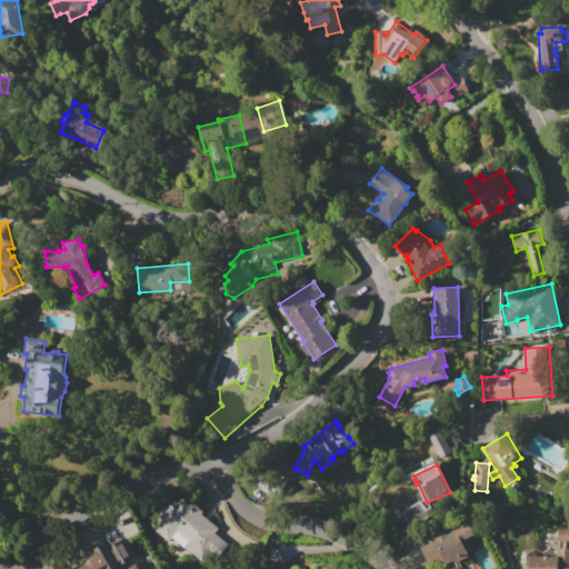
[(155,530),(162,520),(159,517),(172,499),(177,502),(180,498),(186,502),(189,499),(205,511),(201,515),(218,528),(215,532),(227,542),(207,567),(172,538),(169,542),(155,530)]
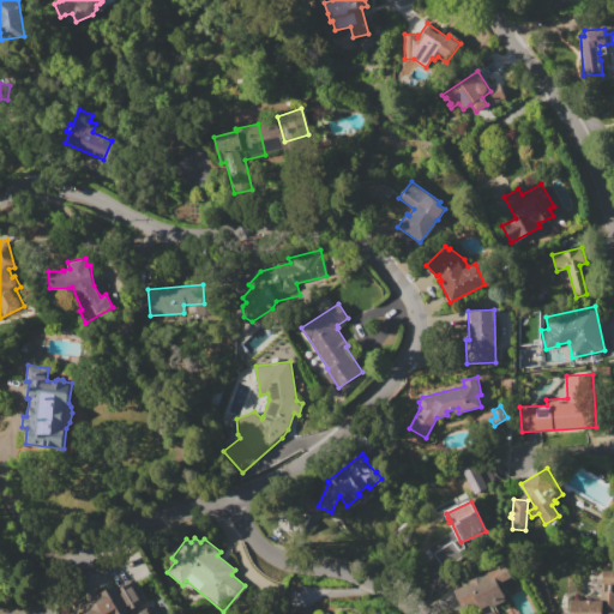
[(463,613),(452,591),(470,583),(468,577),(481,571),(483,576),(507,565),(513,577),(499,584),(506,600),(475,613),(463,613)]
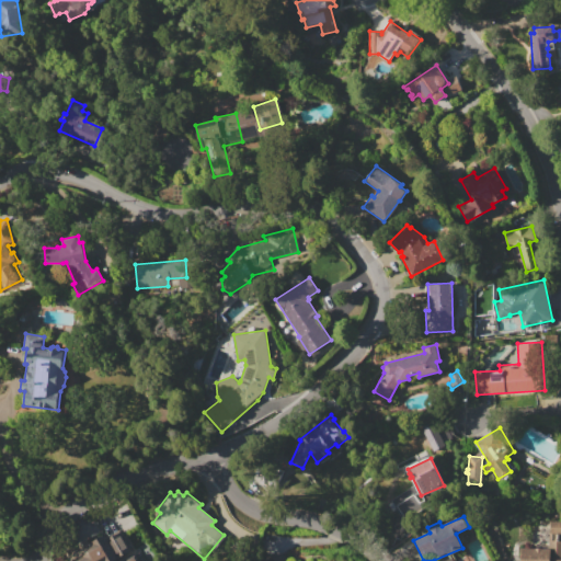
[(560,560),(560,519),(548,521),(549,533),(553,533),(553,547),(518,548),(518,560),(560,560)]
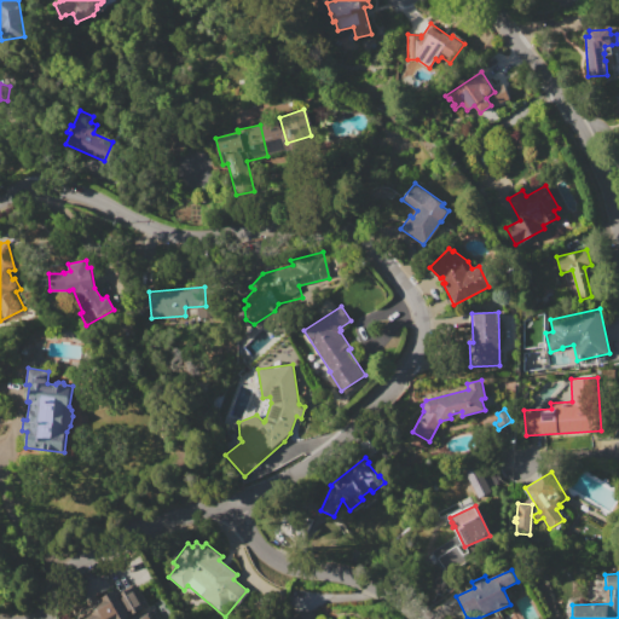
[(127,618),(144,613),(133,585),(115,591),(114,589),(80,602),(86,618),(127,618)]
